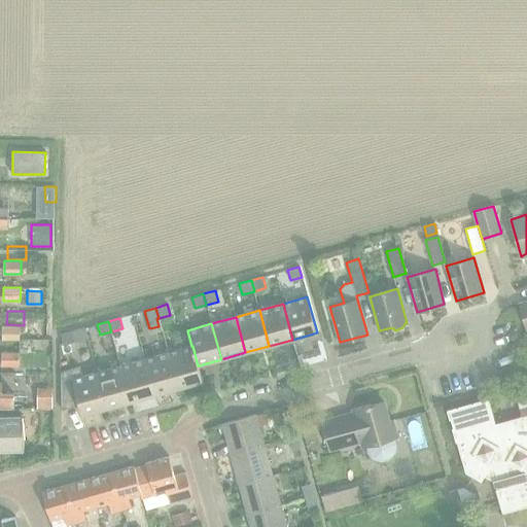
[(24,326),(20,326),(2,325),(2,339),(24,340),(24,326)]
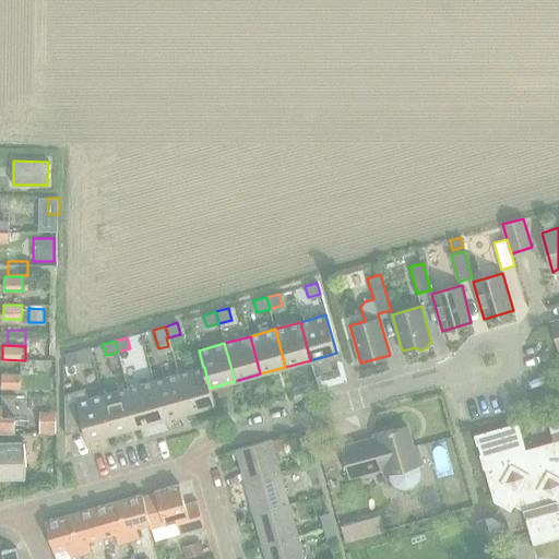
[(79,363),(75,352),(63,355),(67,366),(79,363)]
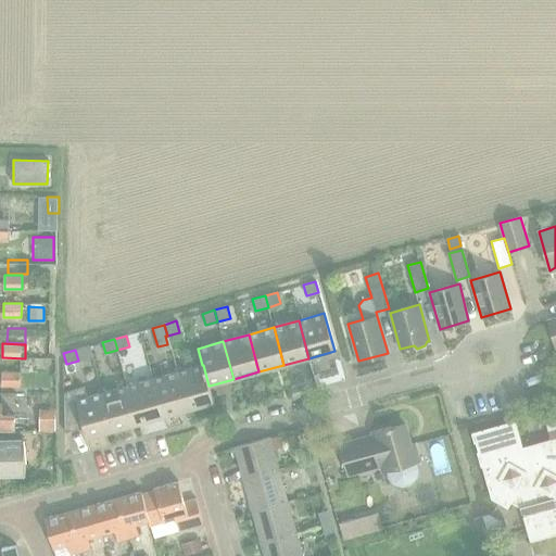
[(210,386),(209,386),(203,365),(202,365),(177,371),(188,409),(214,403),(210,386)]
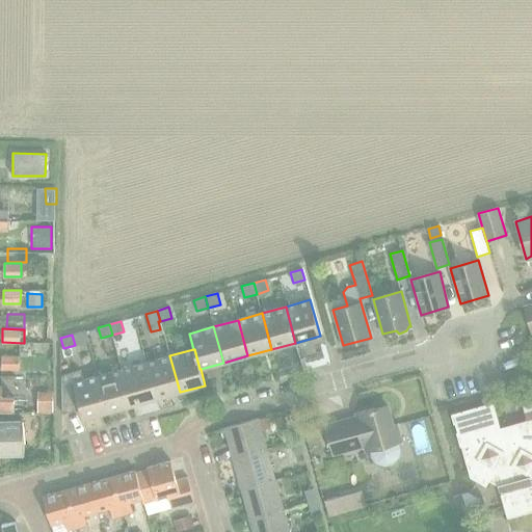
[(19,355),(2,355),(1,369),(19,370),(19,355)]
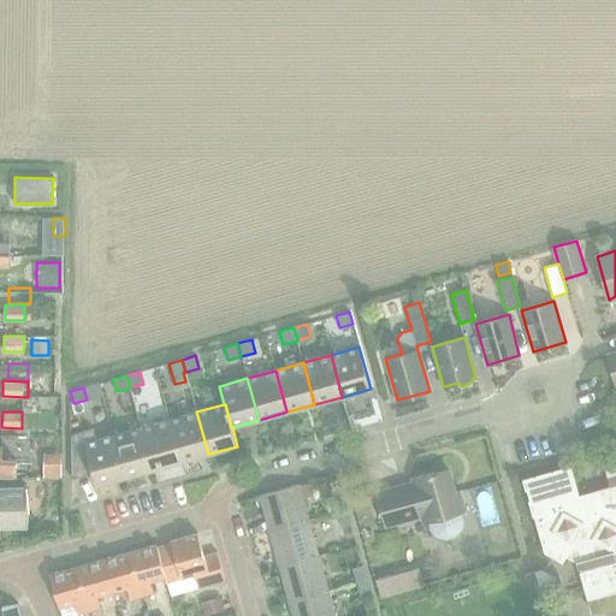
[(181,462),(208,454),(196,412),(169,420),(181,462)]
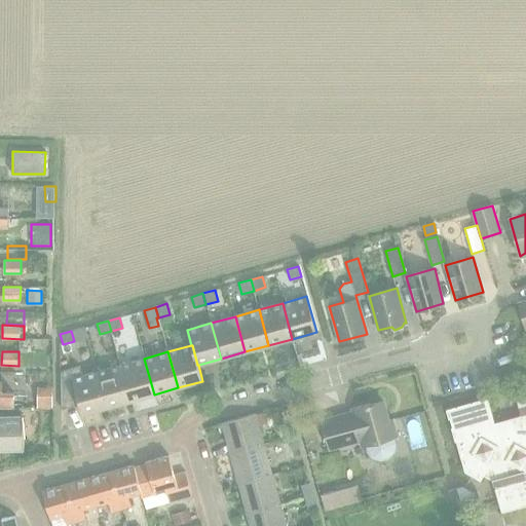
[(130,401),(154,395),(144,359),(120,365),(130,401)]
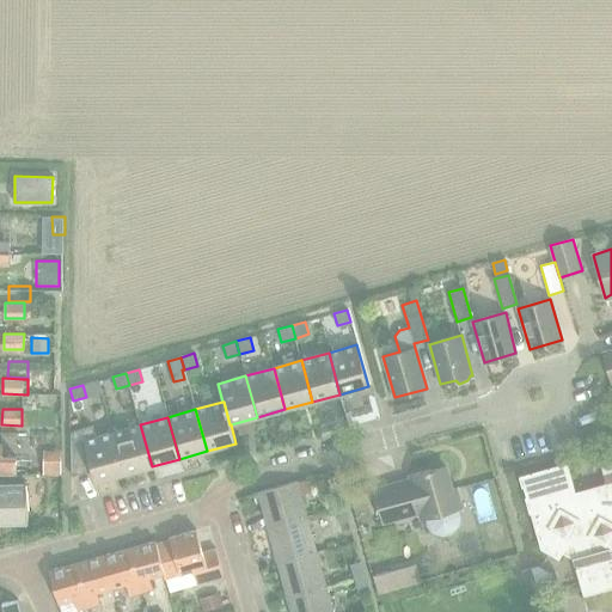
[(124,473),(152,466),(140,424),(112,433),(124,473)]
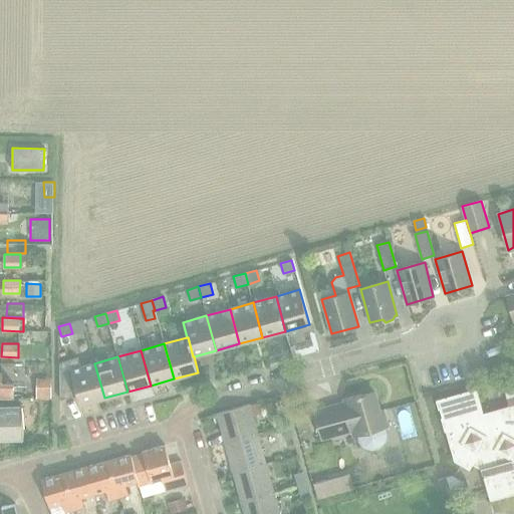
[(94,363),(80,367),(77,357),(59,362),(60,400),(77,396),(80,405),(104,398),(94,363)]
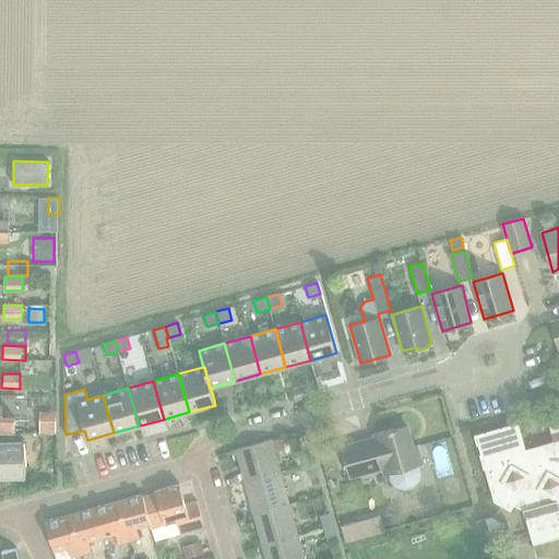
[(0,432),(14,433),(14,417),(1,417),(1,407),(0,406),(0,432)]
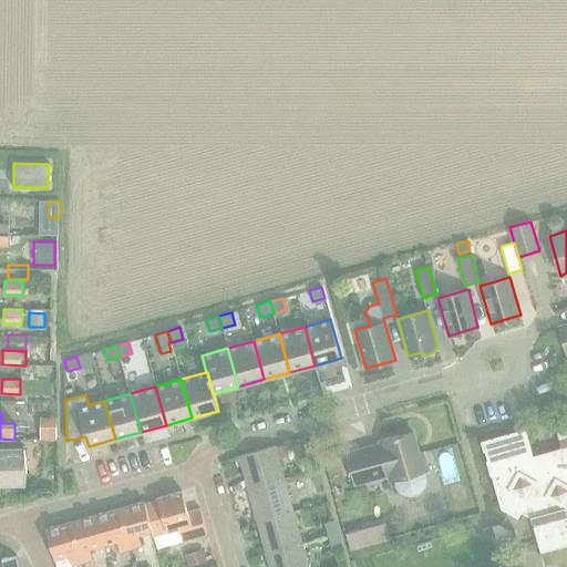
[(55,440),(57,418),(41,416),(40,439),(55,440)]
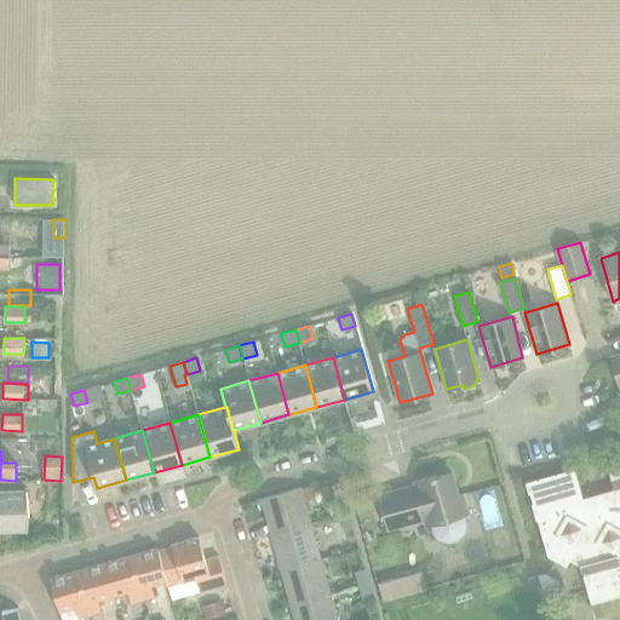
[(619,466),(608,470),(613,489),(583,498),(574,470),(527,483),(547,556),(566,567),(569,560),(580,566),(591,603),(619,593),(619,466)]
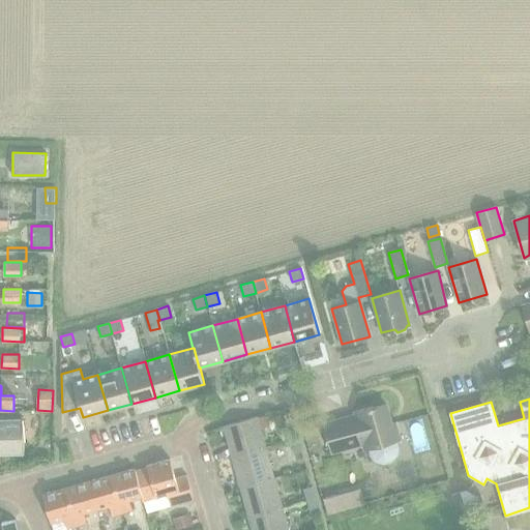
[(398,448),(395,440),(400,440),(394,422),(390,423),(385,405),(373,408),(372,406),(354,411),(356,415),(324,424),(332,452),(363,443),(365,449),(369,448),(371,455),(375,462),(384,464),(391,462),(398,455),(398,448)]
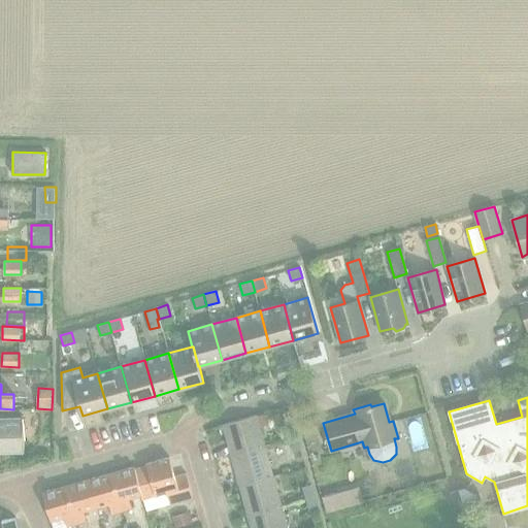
[(231,455),(264,447),(259,427),(256,417),(256,415),(223,424),(231,455)]
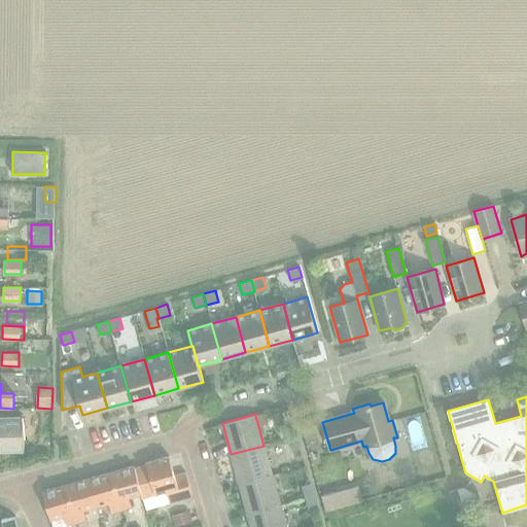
[(264,414),(255,416),(258,426),(267,424),(264,414)]
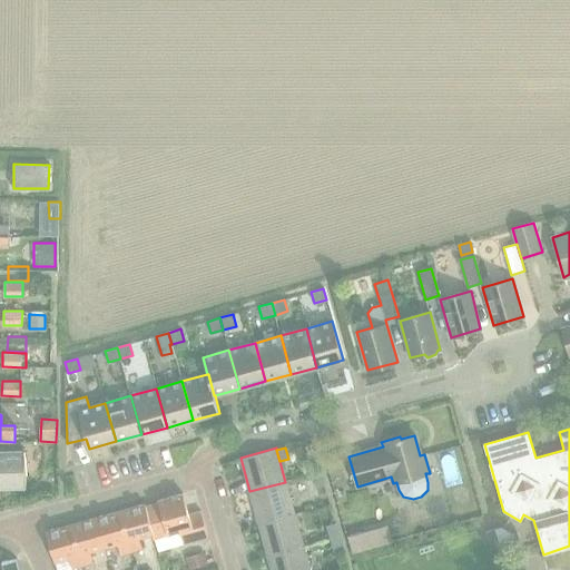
[(0,488),(26,487),(27,473),(25,451),(0,451),(0,488)]
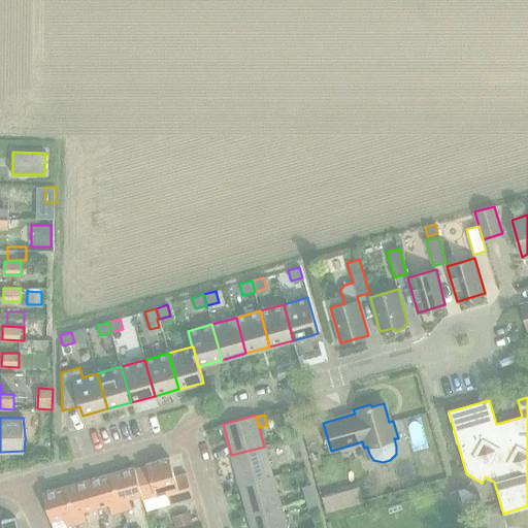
[(300,450),(297,437),(289,439),(292,452),(300,450)]
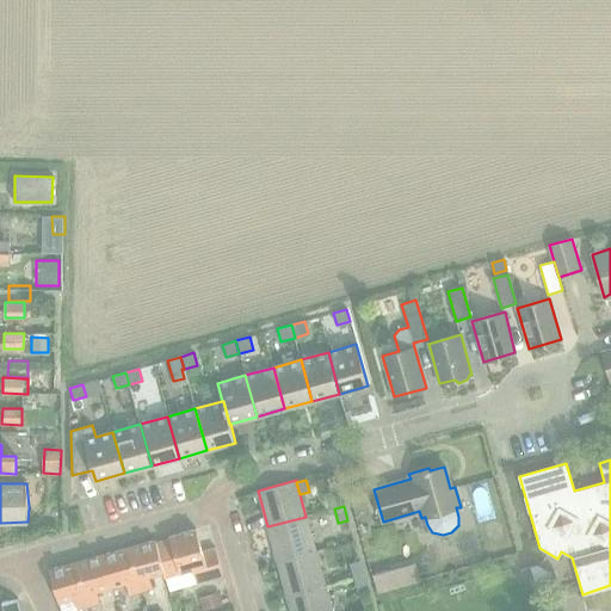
[(277,562),(315,551),(306,517),(267,526),(277,562)]
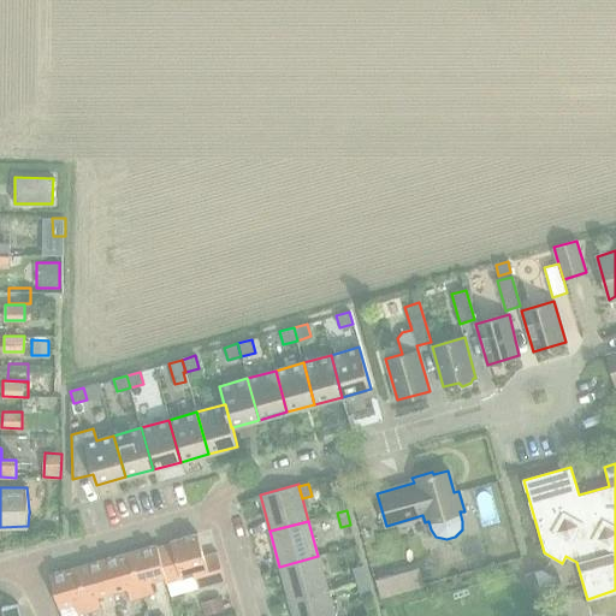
[(171,540),(172,544),(182,579),(195,574),(199,588),(225,581),(218,552),(205,556),(197,533),(171,540)]
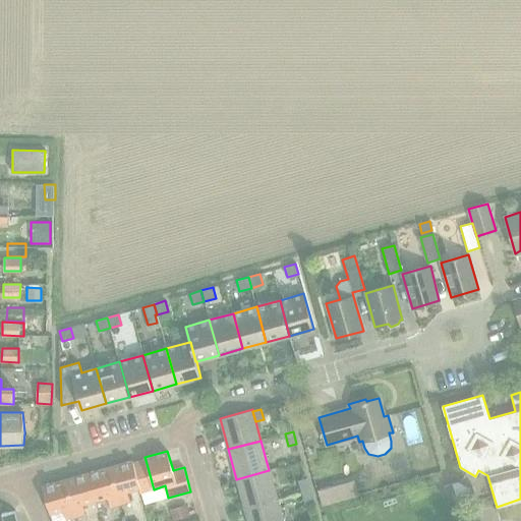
[(146,460),(133,463),(139,488),(141,493),(154,489),(146,460)]
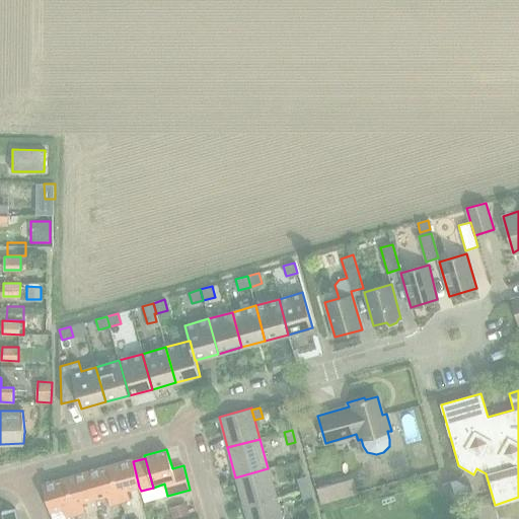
[(132,459),(109,465),(121,503),(130,500),(127,490),(139,487),(133,461),(132,459)]
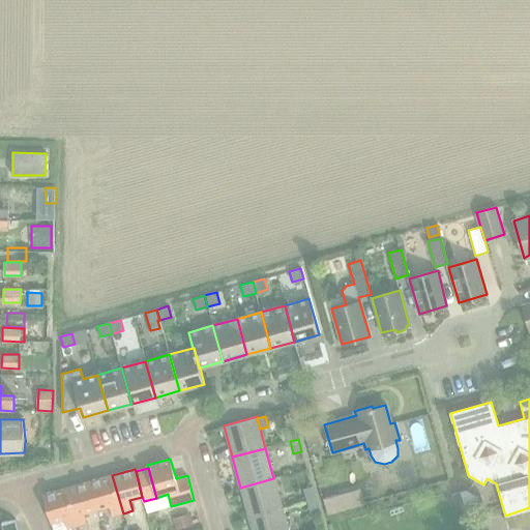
[(112,475),(89,481),(96,509),(110,506),(112,517),(123,513),(112,475)]
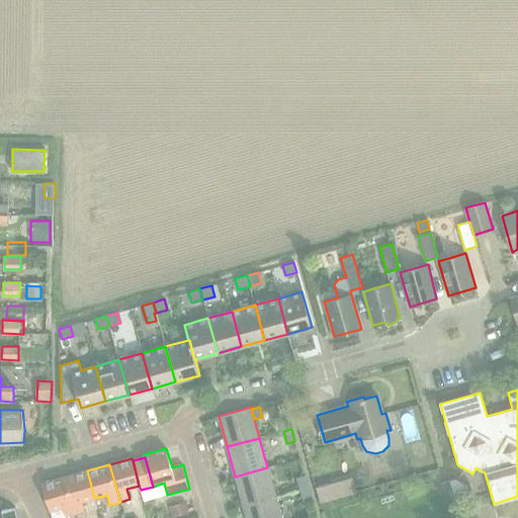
[(243,506),(275,497),(267,467),(235,477),(243,506)]
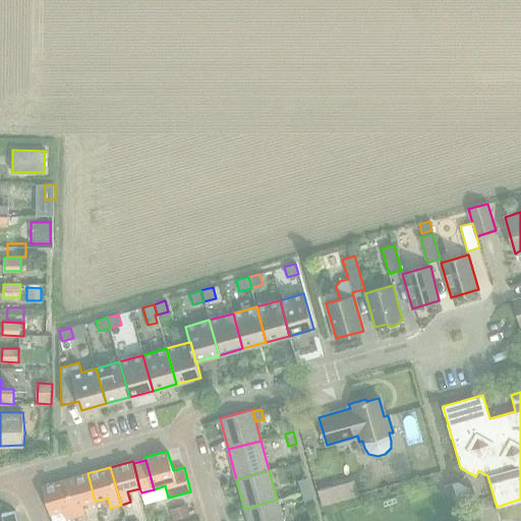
[(88,473),(64,479),(74,517),(84,515),(82,505),(95,501),(88,473)]
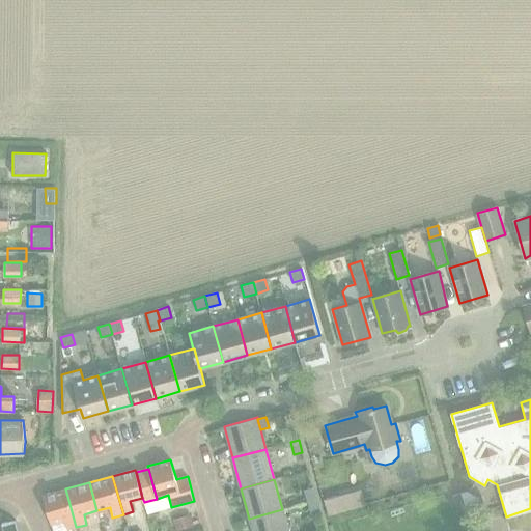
[(311,487),(304,490),(307,502),(315,500),(311,487)]
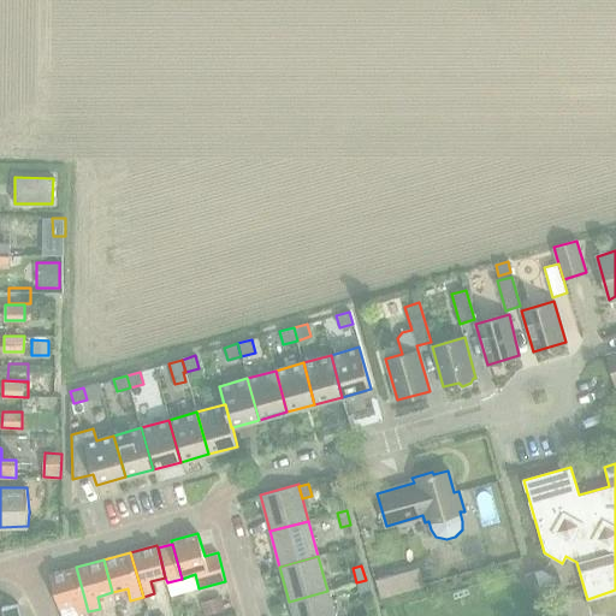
[(76,567),(49,575),(58,606),(73,603),(77,615),(88,611),(76,567)]
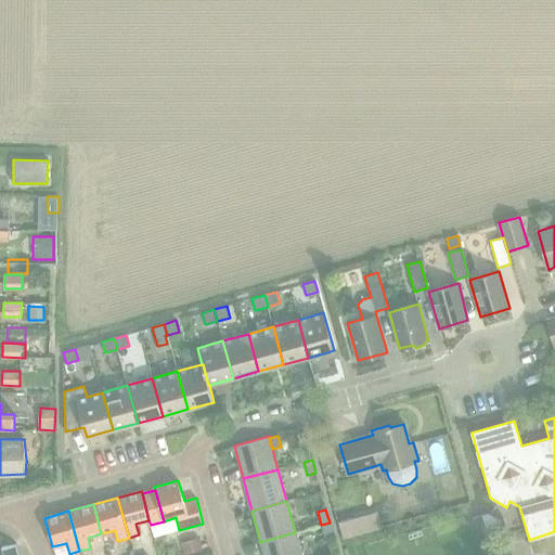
[(478,536),(487,532),(503,528),(501,520),(488,513),(481,515),(473,517),(478,536)]
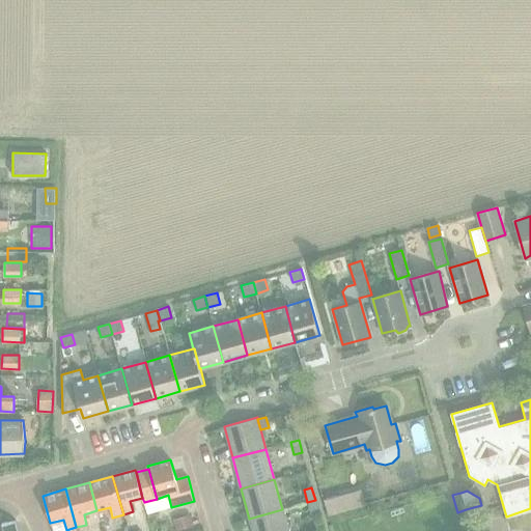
[(338,496),(324,500),(328,514),(342,510),(338,496)]
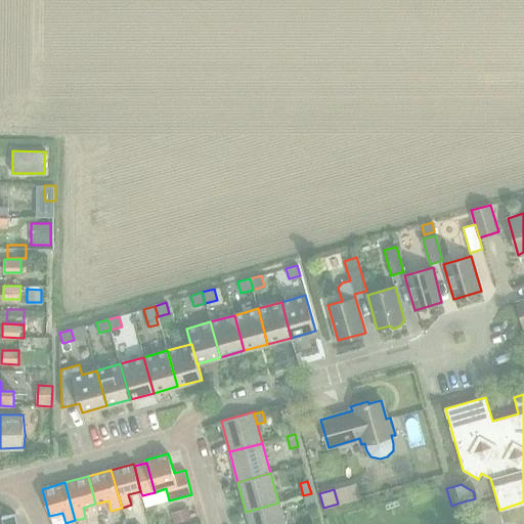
[(314,506),(311,493),(303,495),(306,508),(314,506)]
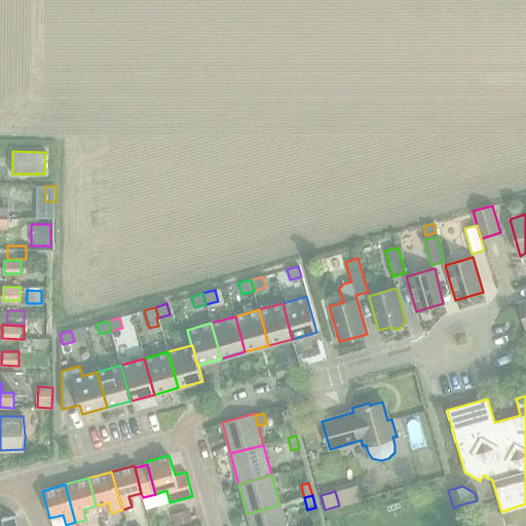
[(286,525),(279,504),(247,514),(250,525),(286,525)]
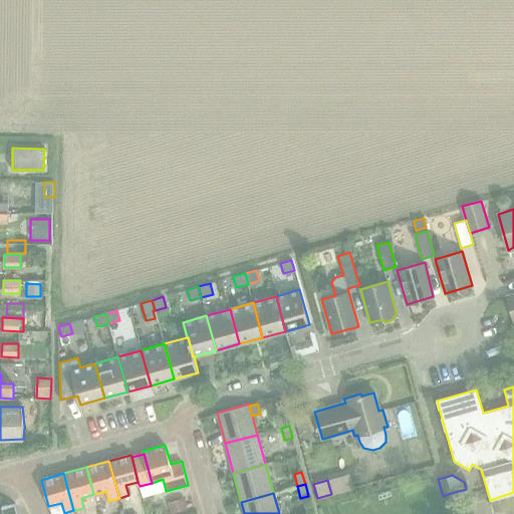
[(184,498),(168,503),(171,513),(187,509),(187,508),(192,506),(191,503),(186,504),(184,498)]
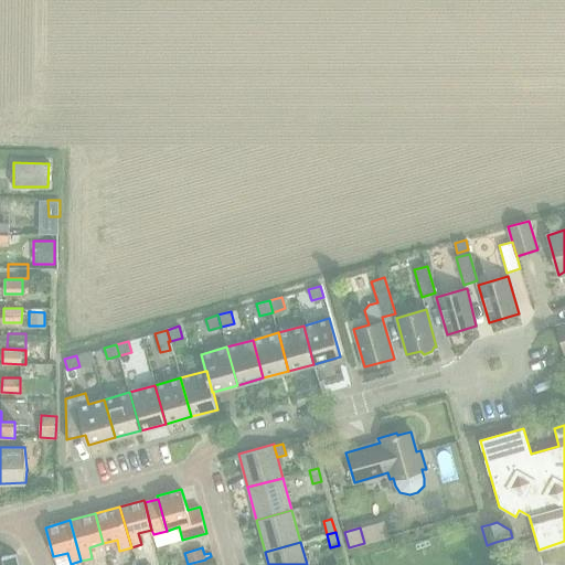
[(13,554),(1,557),(2,564),(18,564),(16,554),(13,554)]
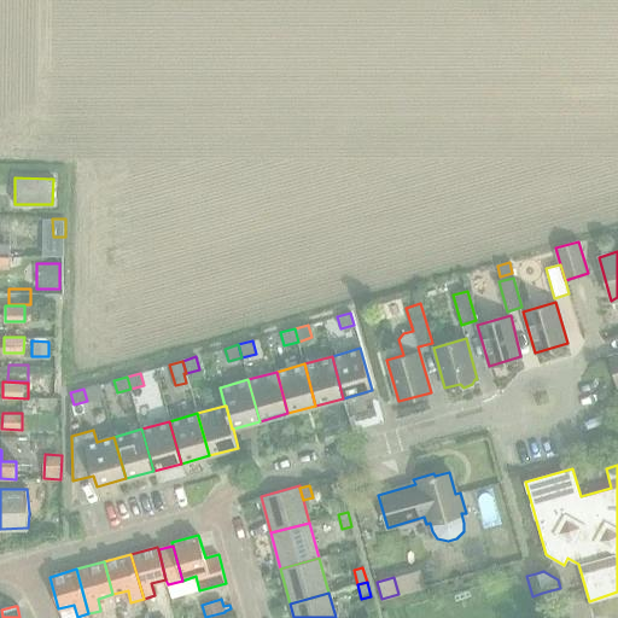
[(581,611),(582,617),(598,617),(595,607),(581,611)]
